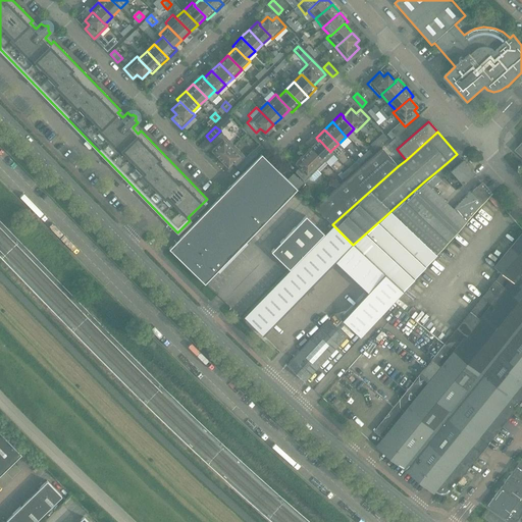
[(219,159),(233,145),(221,133),(212,142),(216,146),(211,151),(219,159)]
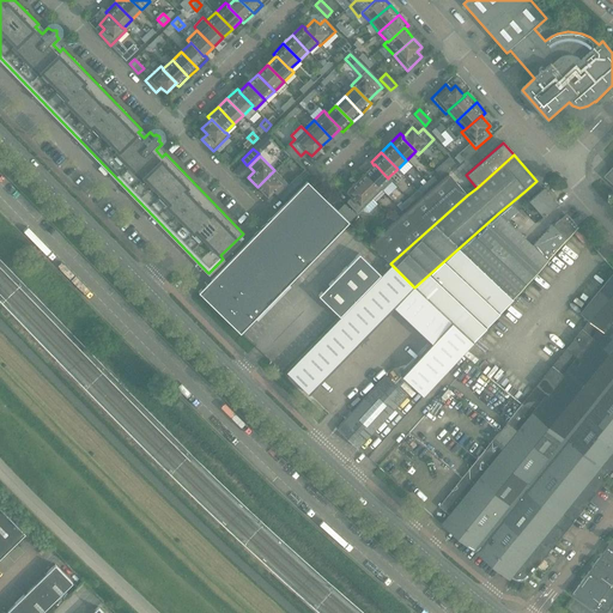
[(375,164),(374,165),(365,174),(382,190),(392,181),(388,177),(388,178),(375,164)]
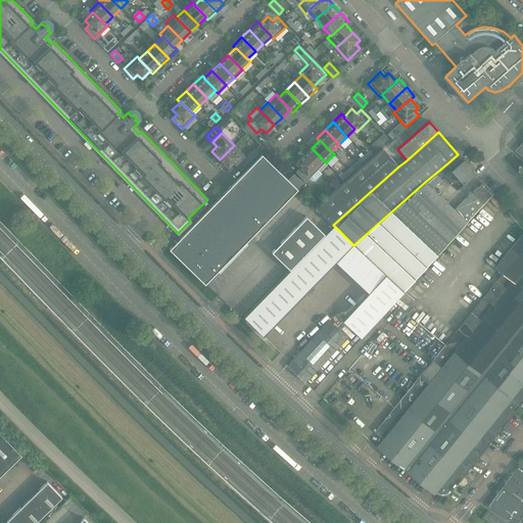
[(252,163),(234,145),(220,159),(228,168),(233,163),(243,174),(252,163)]
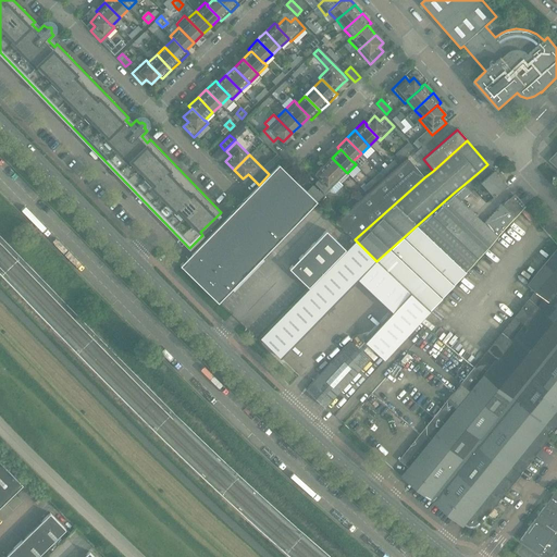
[(347,173),(332,158),(323,165),(338,181),(347,173)]
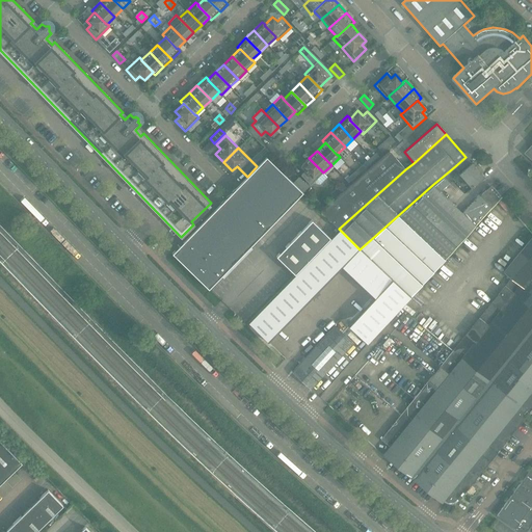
[(339,229),(405,169),(390,151),(321,211),(339,229)]
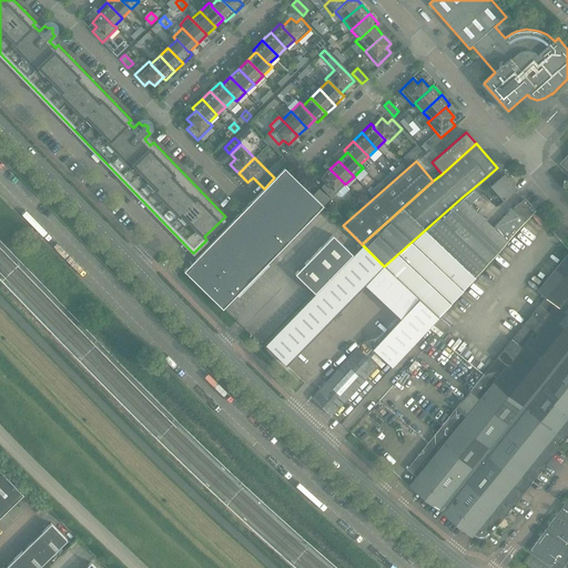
[(323,205),(313,195),(284,168),(274,178),(264,189),(183,271),(222,308),(323,205)]
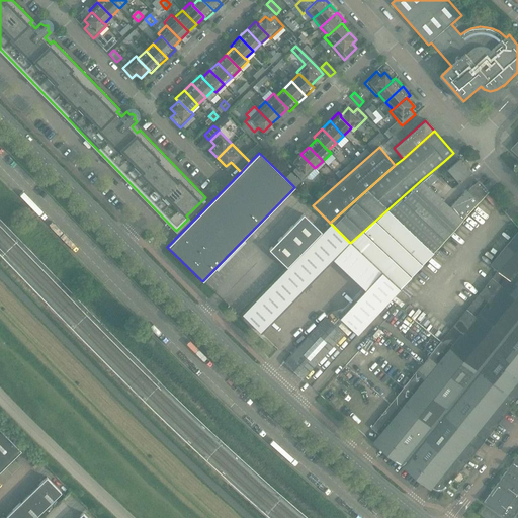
[(453,153),(444,161),(448,165),(457,157),(453,153)]
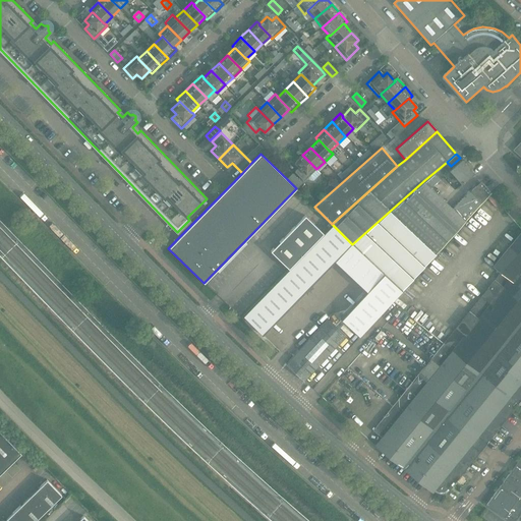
[(316,169),(302,155),(294,163),(299,168),(294,172),(304,181),(308,177),(311,180),(313,180),(321,173),(316,169)]
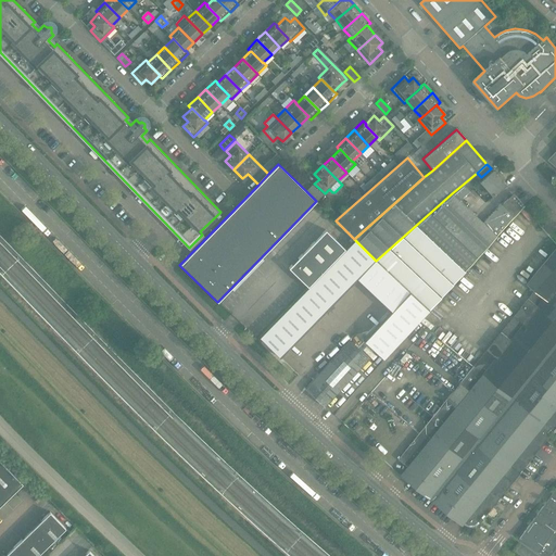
[(505,185),(492,171),(480,181),(493,196),(505,185)]
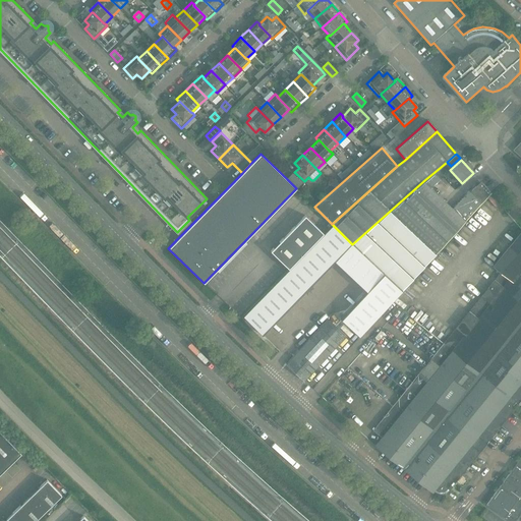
[(438,177),(435,172),(352,244),(364,256),(399,221),(413,234),(444,200),(427,186),(438,177)]
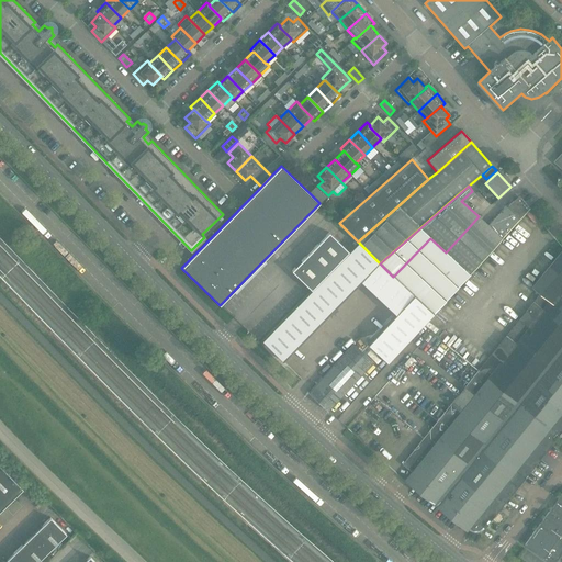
[(326,198),(316,188),(310,193),(319,203),(326,198)]
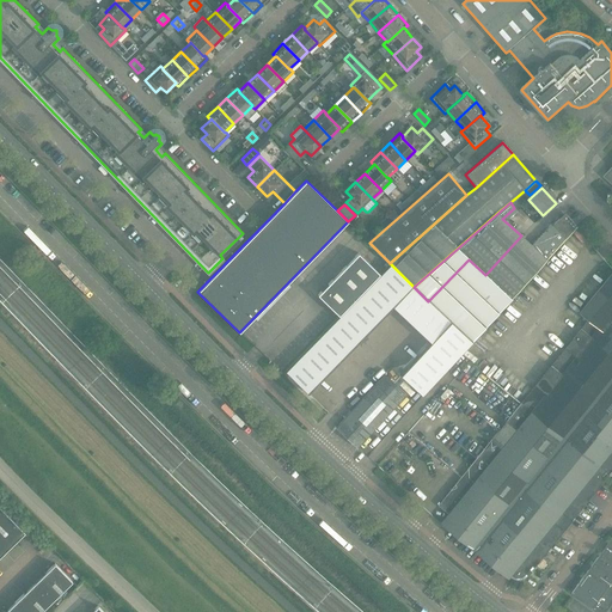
[(469,259),(428,301),(450,322),(471,342),(509,301),(576,227),(565,215),(560,220),(558,219),(552,224),(551,222),(530,245),(521,236),(485,275),(469,259)]
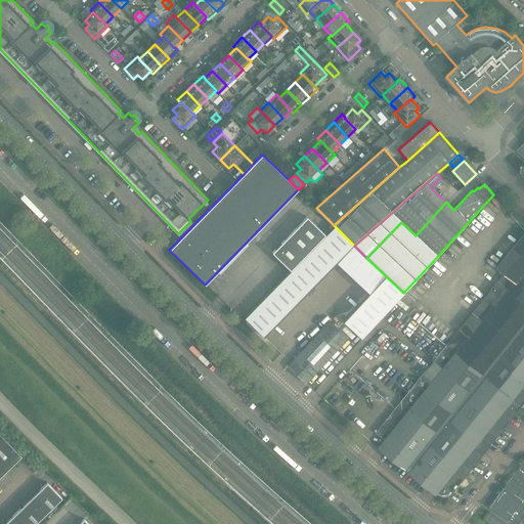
[(290,270),(325,234),(307,217),(271,253),(290,270)]
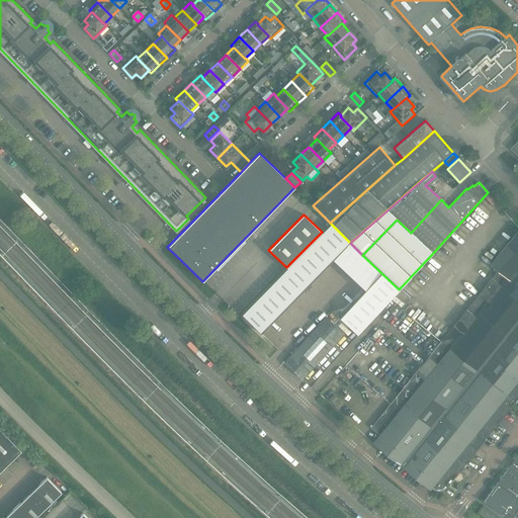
[(330,226),(318,238),(334,254),(330,259),(346,274),(362,257),(330,226)]
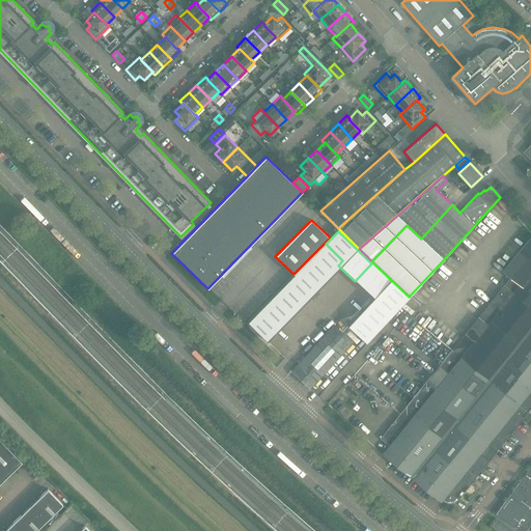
[(471,484),(530,410),(530,235),(503,271),(511,277),(381,439),(390,446),(384,453),(443,501),(445,502),(446,503),(448,503),(450,503),(452,503),(454,503),(455,502),(457,501),(464,493),(471,484)]
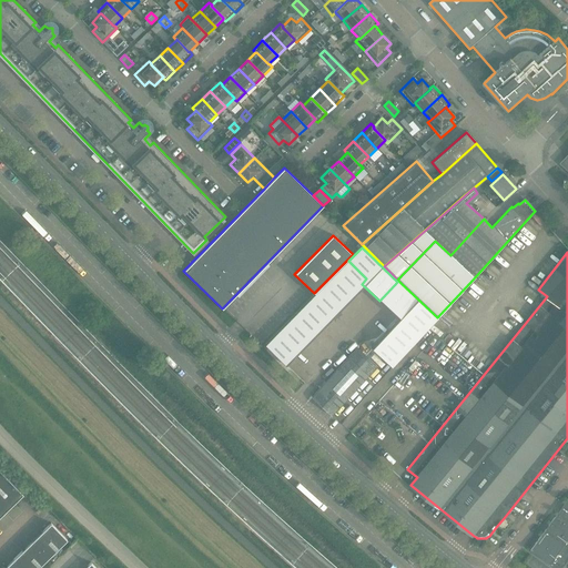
[(348,261),(334,275),(353,293),(362,284),(366,279),(348,261)]
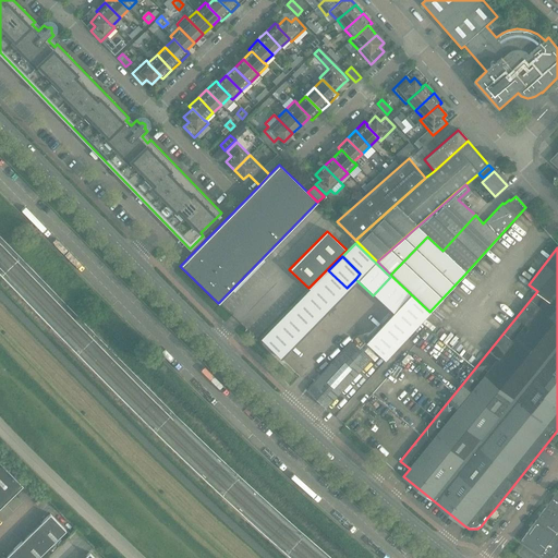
[(328,270),(315,284),(332,302),(347,288),(328,270)]
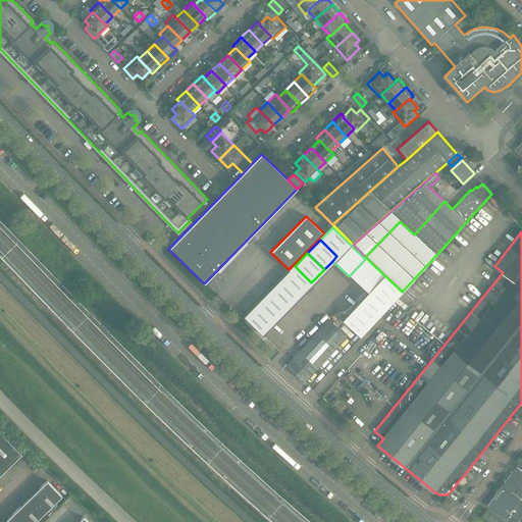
[(365,259),(349,276),(364,292),(363,293),(381,309),(397,291),(365,259)]
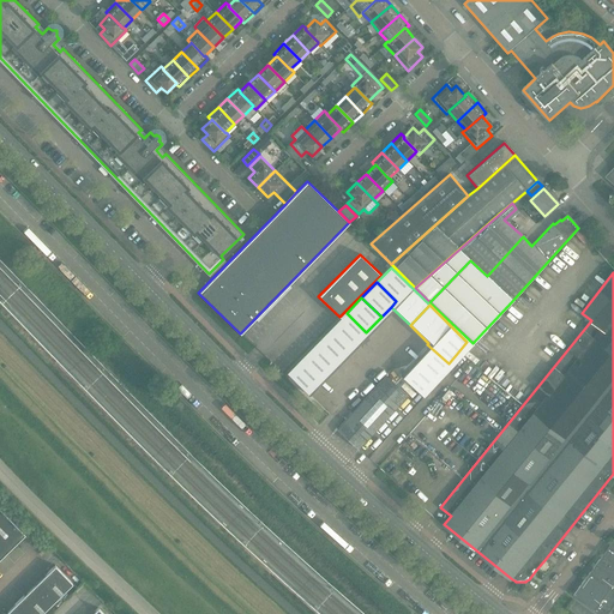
[(347,313),(331,327),(351,348),(366,332),(347,313)]
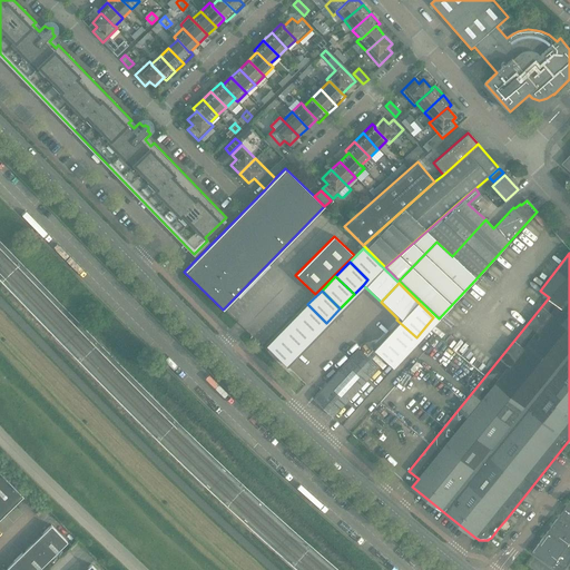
[(307,304),(294,318),(312,337),(326,323),(307,304)]
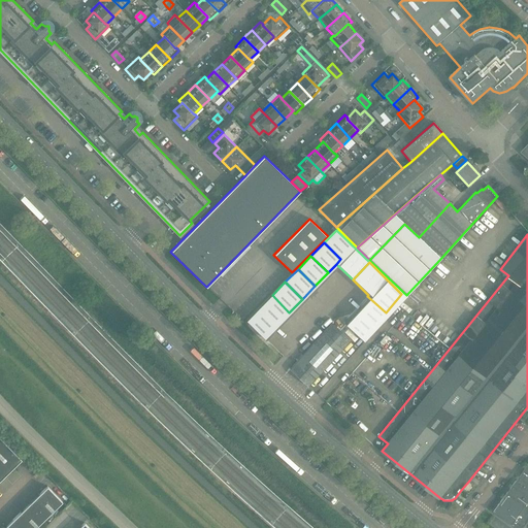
[(272,295),(259,308),(276,326),(289,312),(272,295)]
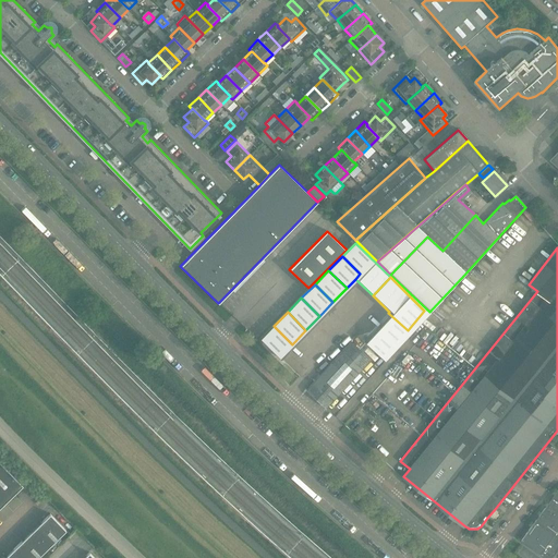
[(388,313),(375,328),(393,344),(408,330),(388,313)]
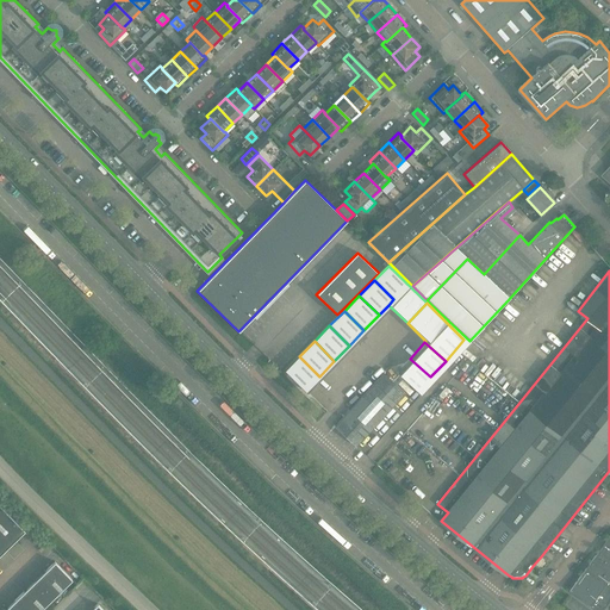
[(299,356),(284,373),(304,392),(319,377),(299,356)]
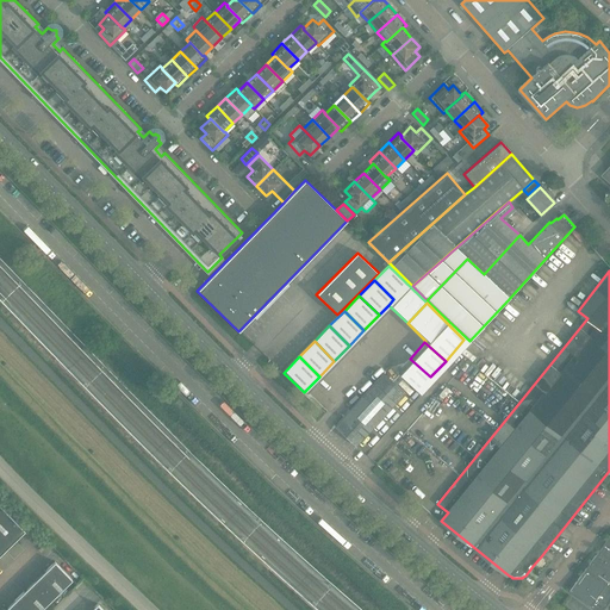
[(410,359),(396,374),(416,393),(430,377),(410,359)]
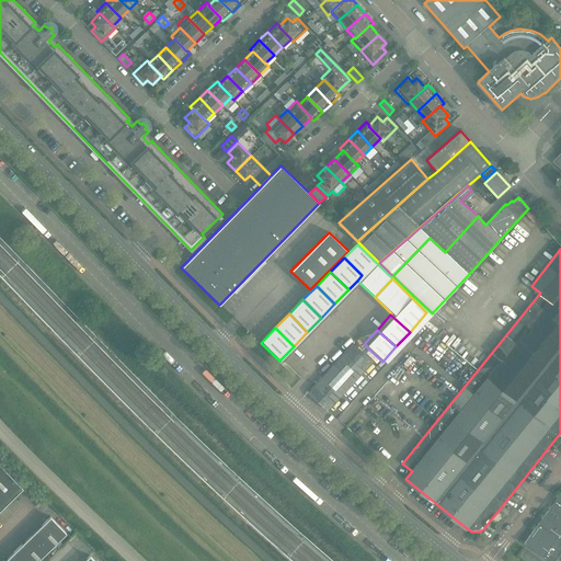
[(328,410),(371,362),(376,356),(370,352),(365,356),(352,344),(308,392),(328,410)]
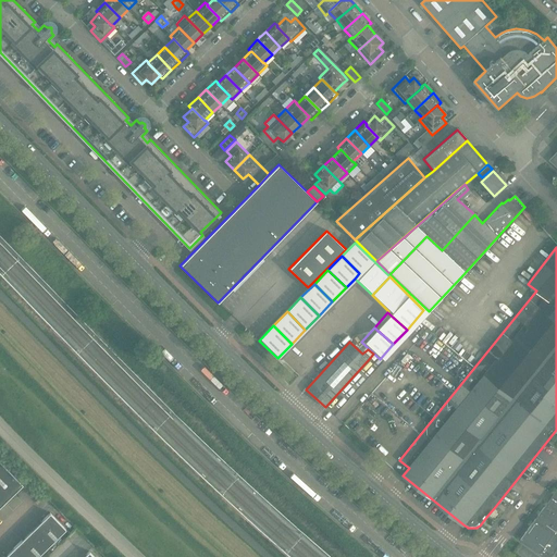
[(22,485),(0,461),(0,495),(5,502),(22,485)]
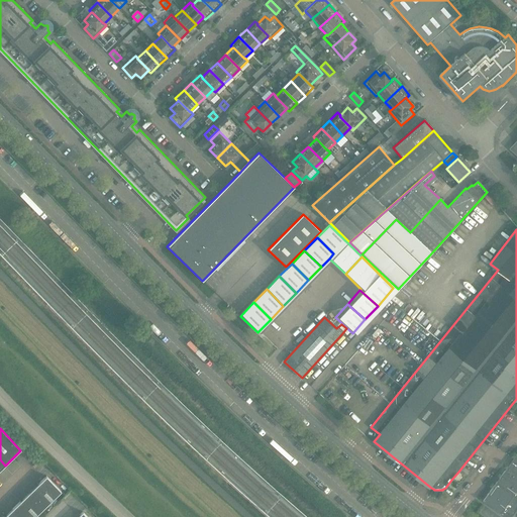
[(508,516),(512,516),(516,510),(516,454),(484,501),(502,514),(503,512),(508,516)]
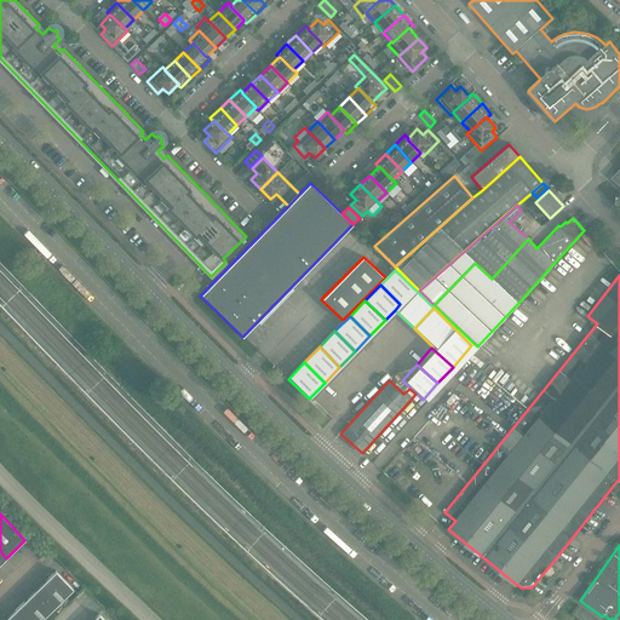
[(73,590),(56,572),(38,589),(55,607),(73,590)]
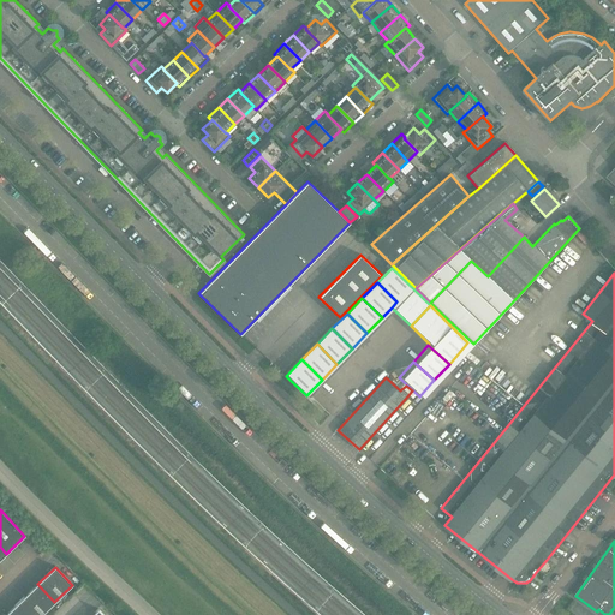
[(41,614),(54,602),(37,584),(18,602),(31,614),(41,614)]
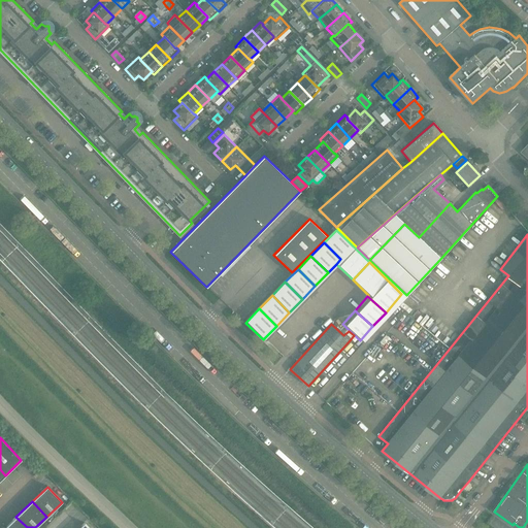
[(27,527),(15,517),(4,527),(27,527)]
